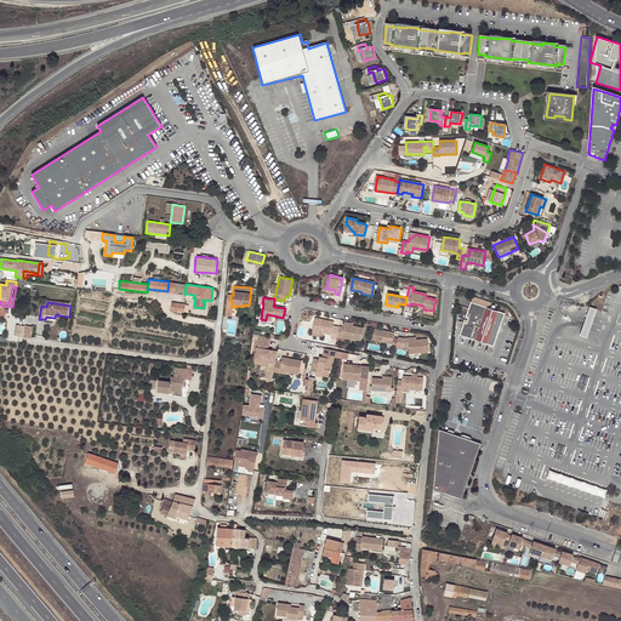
[(505,313),(471,302),(460,335),(494,346),(505,313)]
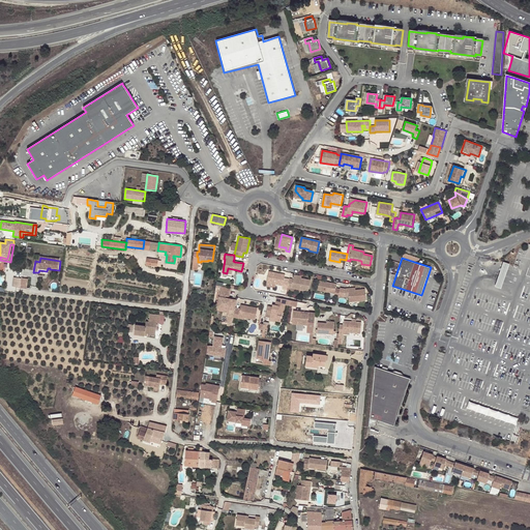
[(508,264),(502,262),(494,286),(500,288),(508,264)]
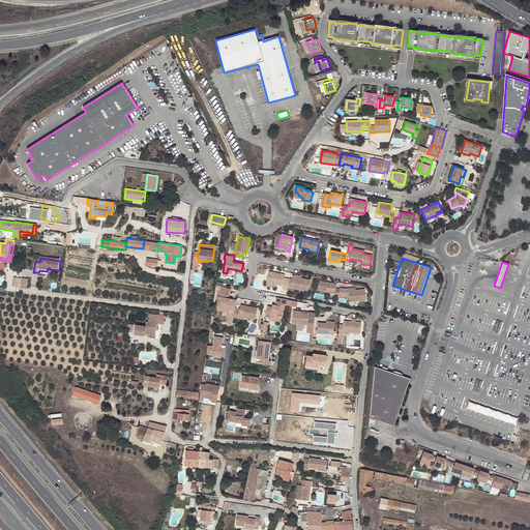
[(285,274),(268,271),(266,283),(283,286),(282,289),(287,290),(287,287),(289,278),(284,278),(285,274)]
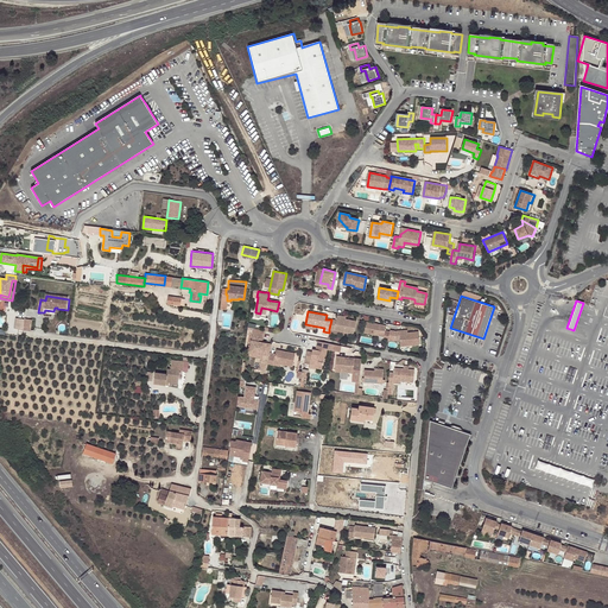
[(353,334),(355,322),(344,320),(336,317),(335,321),(331,320),(329,329),(334,330),(353,334)]
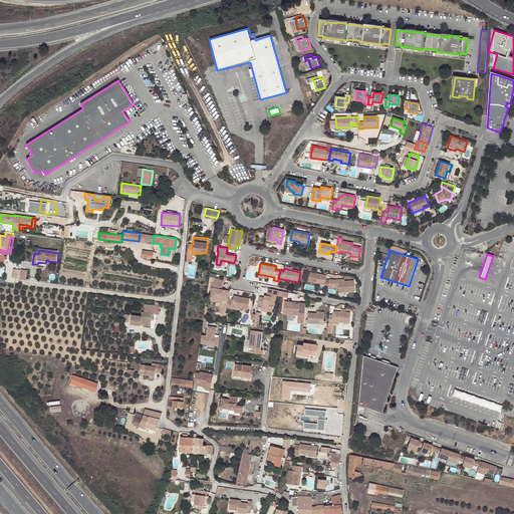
[(324,284),(323,287),(327,288),(329,280),(325,279),(325,275),(309,272),(307,281),(324,284)]
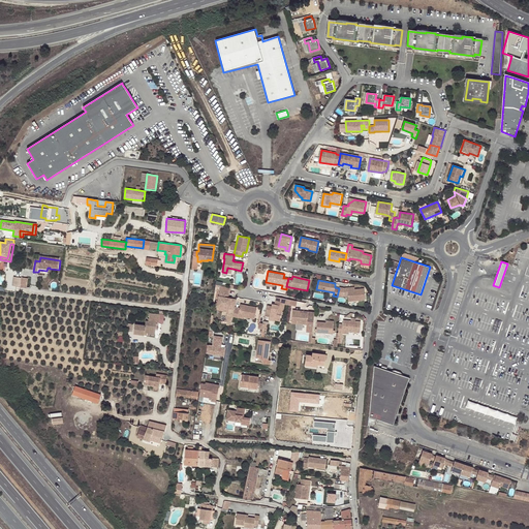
[(225,297),(226,294),(228,294),(230,287),(229,287),(221,286),(219,293),(220,293),(217,306),(235,309),(236,307),(237,300),(228,298),(225,297)]
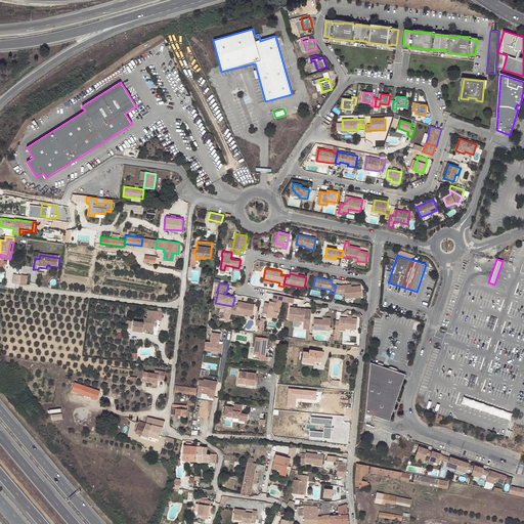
[(360,286),(351,287),(344,287),(344,285),(340,286),(340,293),(345,293),(345,298),(361,296),(360,286)]
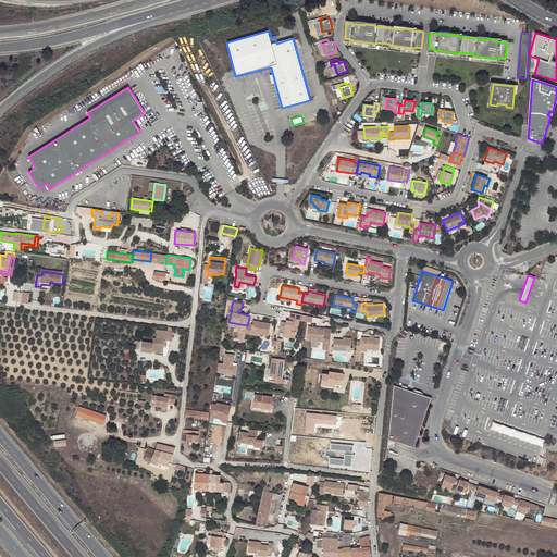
[(284,329),(284,331),(283,337),(288,338),(289,337),(295,338),(297,326),(298,327),(300,314),(298,314),(291,312),(289,321),(288,323),(285,322),(281,321),(280,327),(284,329)]
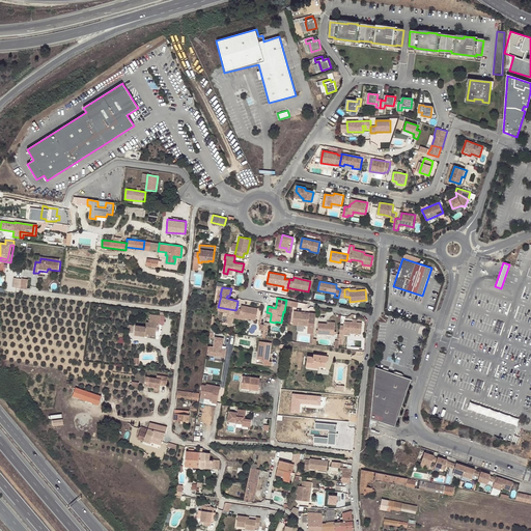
[(234,317),(239,318),(240,316),(245,317),(256,319),(258,309),(242,305),(241,309),(236,308),(235,310),(234,317)]
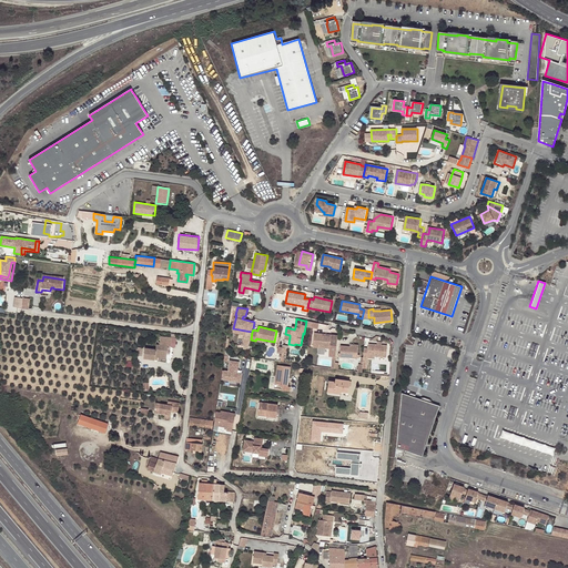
[(314,334),(312,348),(330,350),(328,357),(335,358),(336,347),(337,337),(331,336),(331,338),(321,337),(322,335),(314,334)]
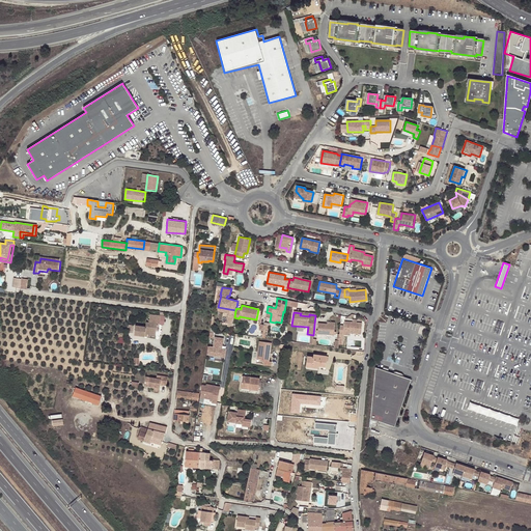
[(135,325),(134,335),(143,336),(144,333),(146,334),(155,335),(157,324),(159,324),(160,315),(149,314),(148,322),(145,322),(145,326),(135,325)]
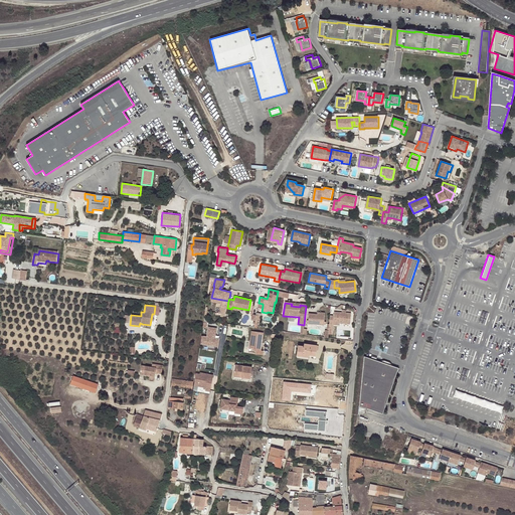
[(333,330),(333,325),(333,323),(339,323),(350,324),(351,314),(346,313),(341,313),(334,312),(333,316),(330,316),(329,324),(329,329),(333,330)]
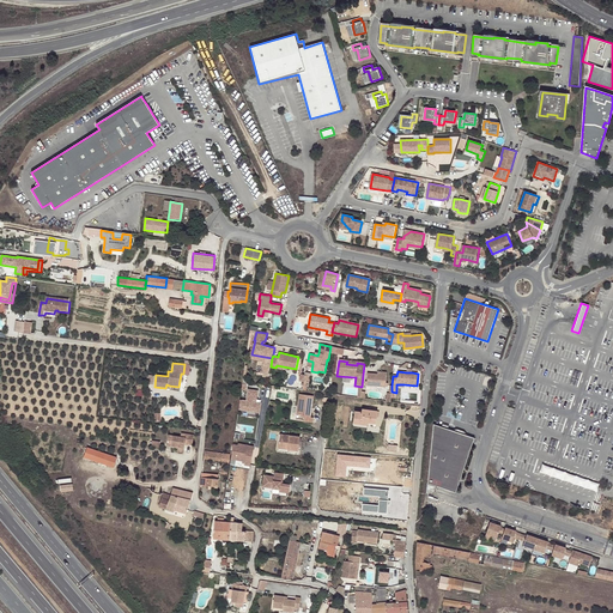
[(386,375),(377,374),(366,372),(365,384),(384,387),(386,375)]
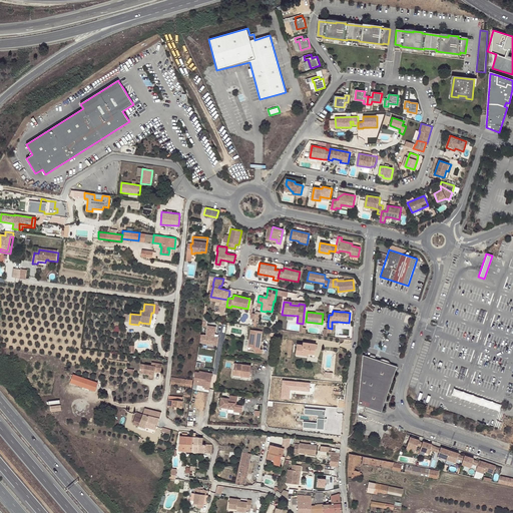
[(205,336),(199,335),(198,343),(204,344),(204,342),(216,344),(217,338),(213,337),(215,327),(206,326),(205,336)]
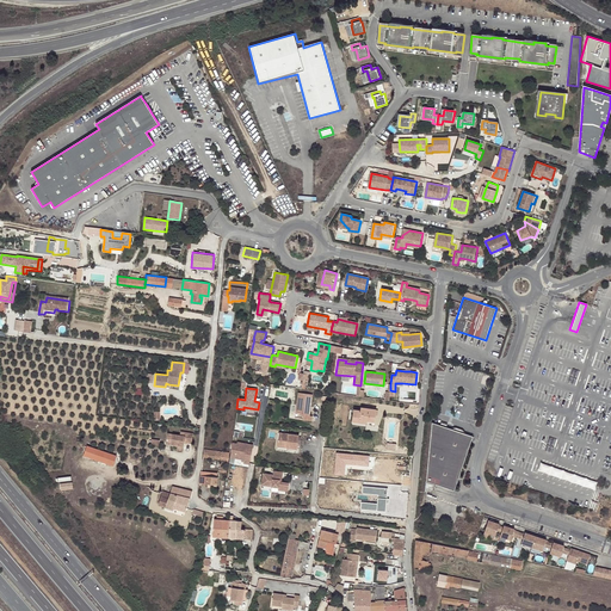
[(312,395),(297,394),(295,415),(302,417),(301,421),(310,423),(310,418),(308,417),(312,395)]
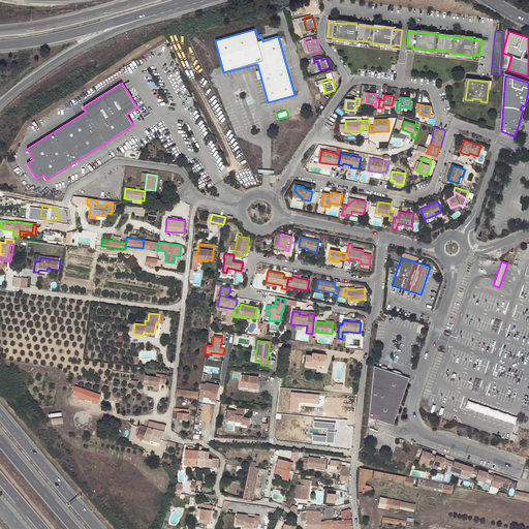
[(318,364),(323,365),(325,354),(312,352),(312,354),(306,354),(304,365),(311,366),(311,364),(318,364)]
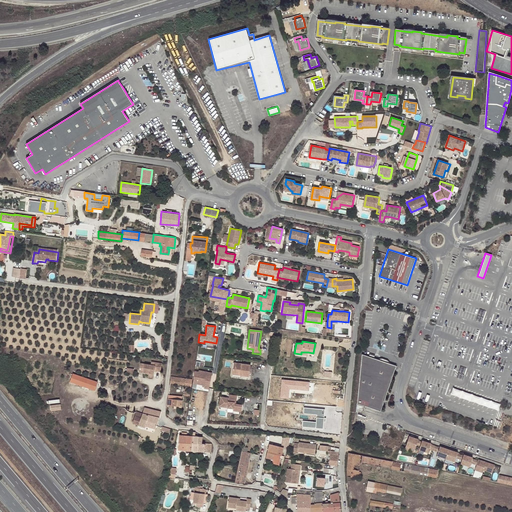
[(396,365),(362,353),(357,403),(366,406),(381,410),(396,365)]
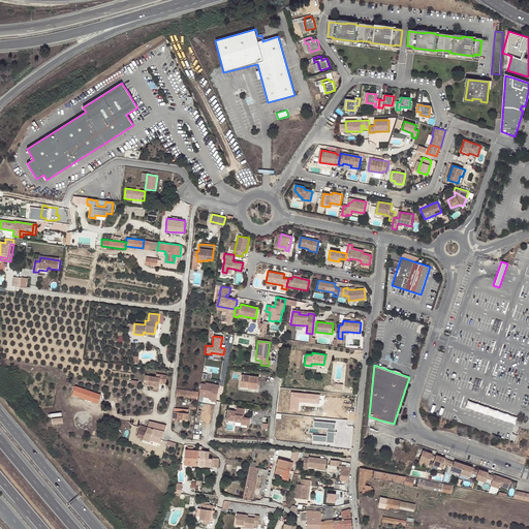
[(159,383),(165,384),(167,375),(156,373),(156,376),(145,375),(144,383),(154,385),(159,386),(159,383)]
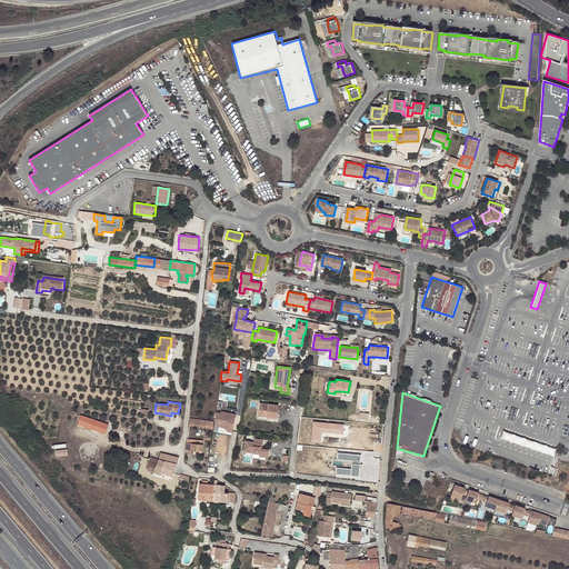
[(277,406),(259,403),(257,415),(266,416),(266,418),(276,419),(277,406)]
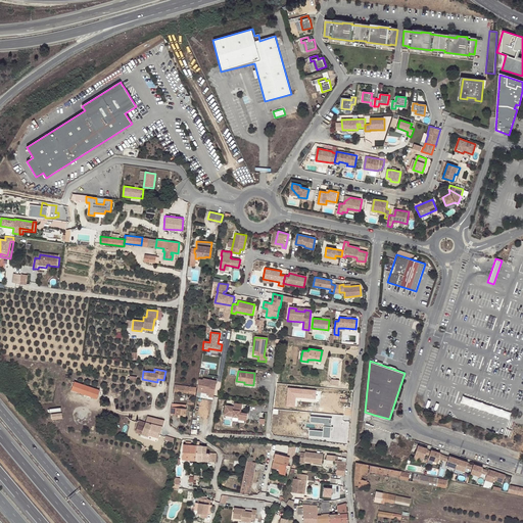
[(202,378),(202,380),(200,392),(206,393),(208,393),(208,395),(208,396),(214,397),(216,380),(202,378)]
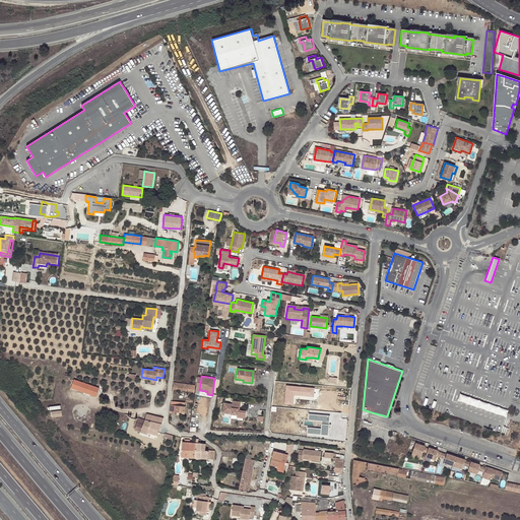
[(74,380),(71,387),(95,396),(99,388),(74,380)]
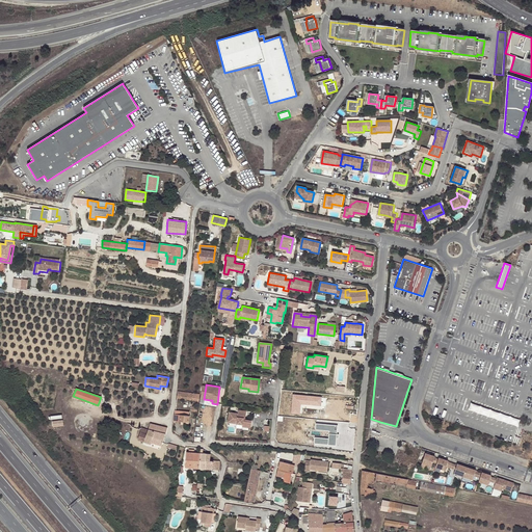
[(56,401),(54,409),(62,411),(64,401),(65,392),(57,391),(56,401)]
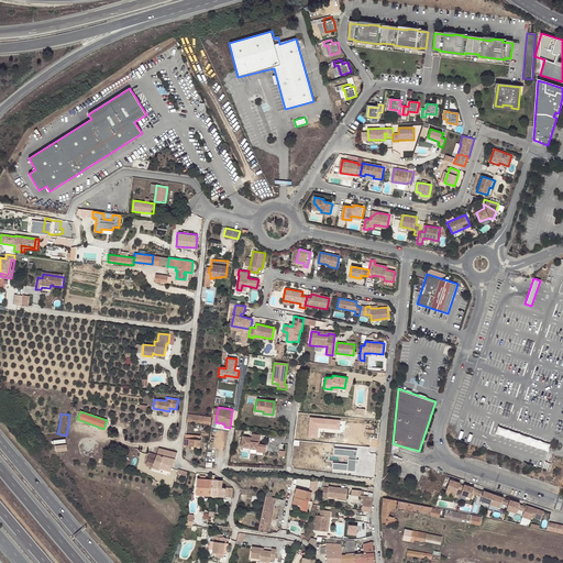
[(209,424),(210,418),(187,415),(187,421),(203,423),(209,424)]
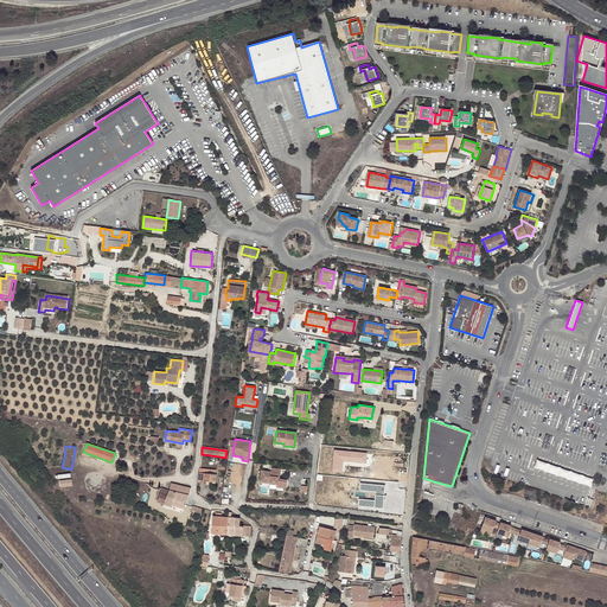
[(216,474),(210,473),(210,470),(199,468),(197,480),(206,481),(215,481),(216,474)]
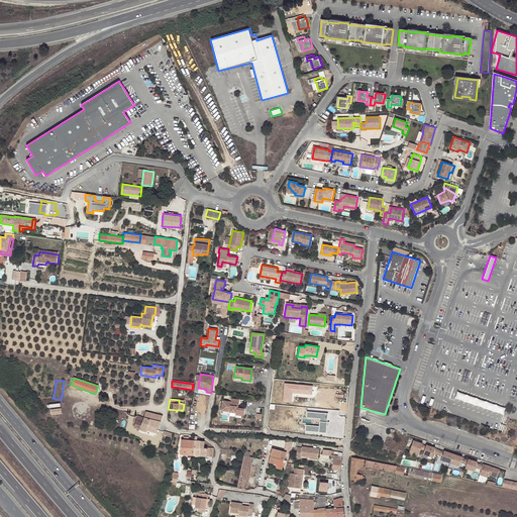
[(238,400),(230,399),(229,403),(221,402),(220,411),(228,412),(228,413),(234,414),(234,415),(242,416),(243,409),(237,409),(238,400)]
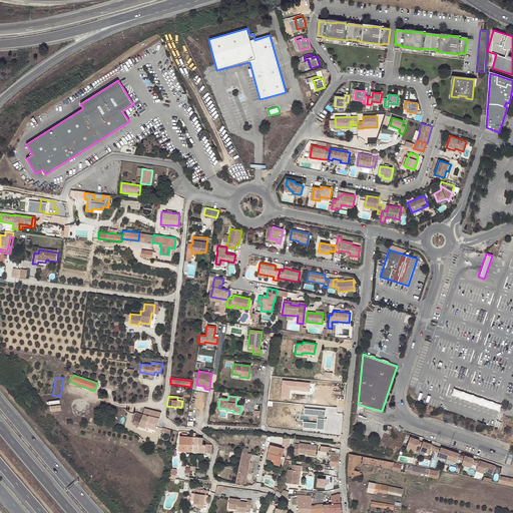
[(303,427),(324,429),(326,409),(305,407),(304,414),(311,414),(311,421),(304,421),(303,427)]
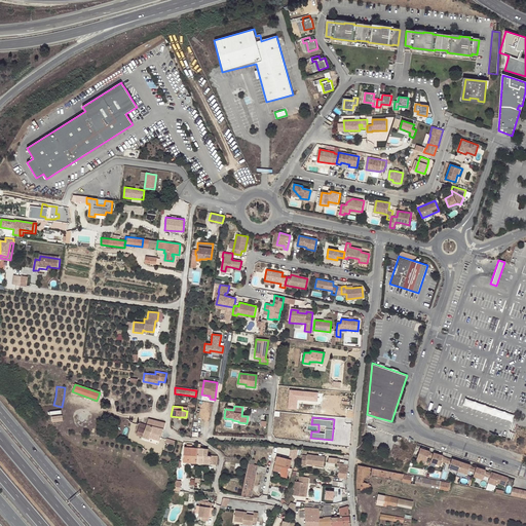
[(141,422),(137,436),(143,437),(149,439),(149,438),(159,440),(164,422),(148,418),(147,424),(141,422)]
